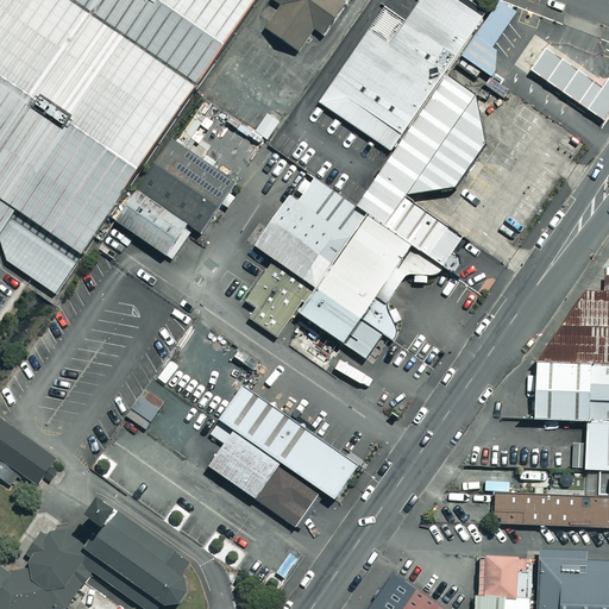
[(0,0),(0,234),(8,259),(57,293),(82,252),(253,0),(0,0)]
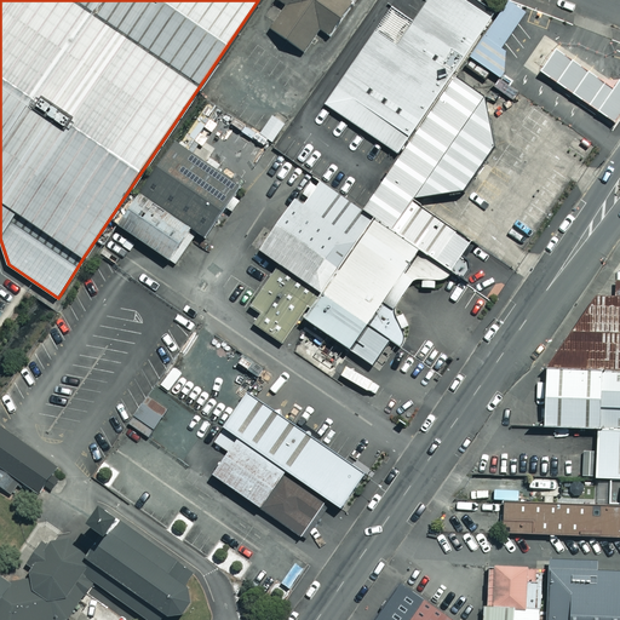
[(274,0),(277,4),(262,27),(298,51),(314,26),(322,32),(343,0),(274,0)]
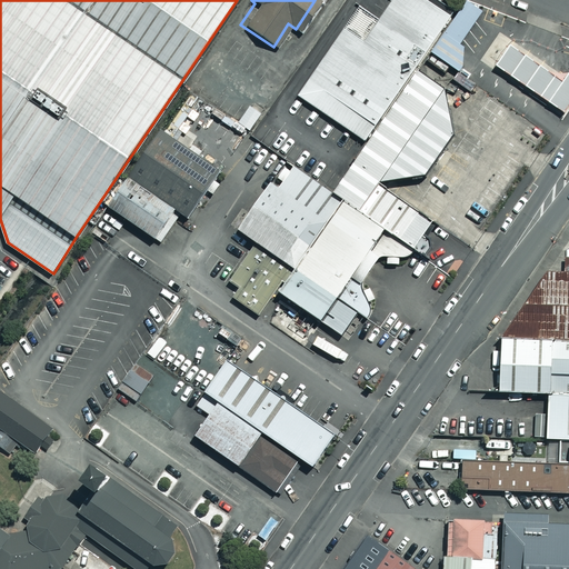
[(341,26),(296,91),(366,140),(416,67),(428,49),(455,11),(437,0),(388,0),(361,39),(341,26)]
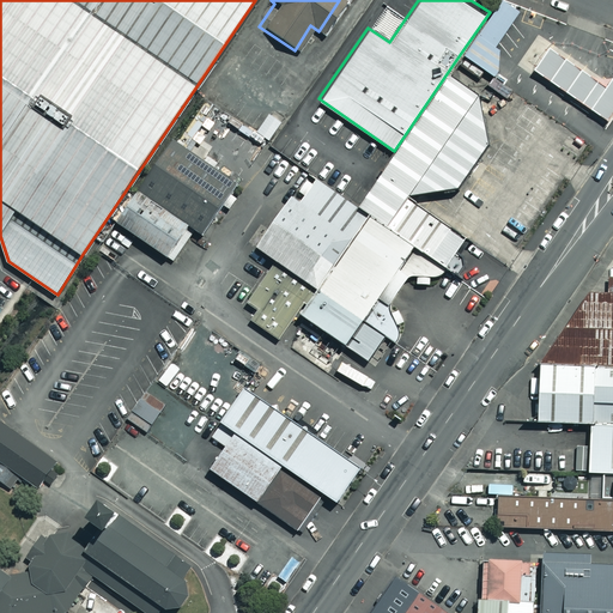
[(490,12),(461,53),(496,76),(497,46),(519,13),(499,0),(490,12)]
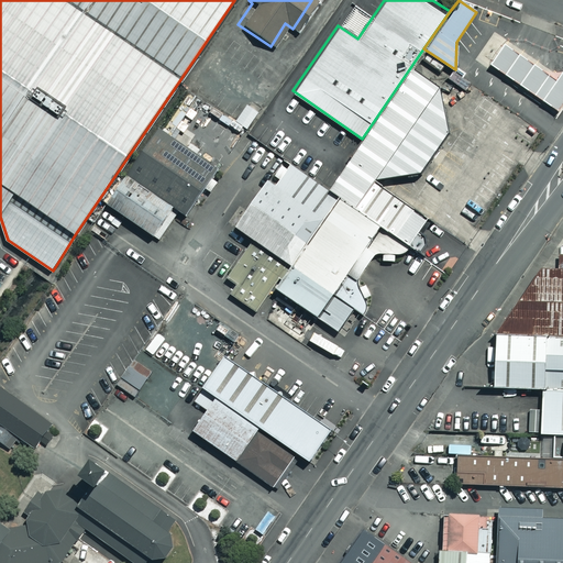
[(556,77),(505,42),(489,65),(556,111),(562,102),(562,70),(562,69),(556,77)]
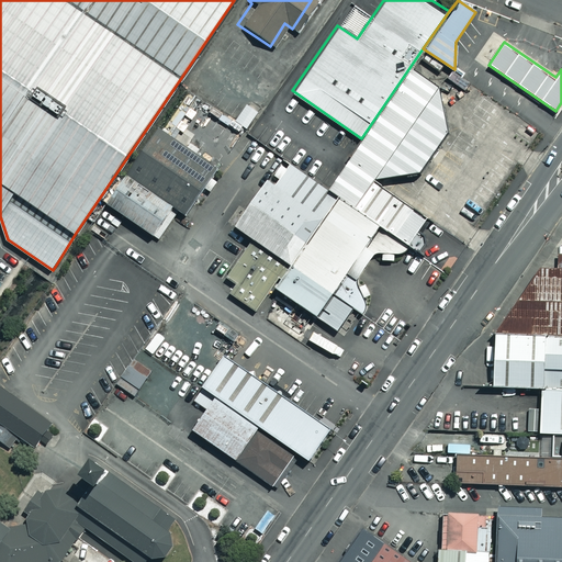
[(328,188),(327,190),(416,253),(426,239),(415,233),(425,218),(373,183),(375,180),(420,172),(449,131),(440,87),(412,67),(362,138),(328,188)]
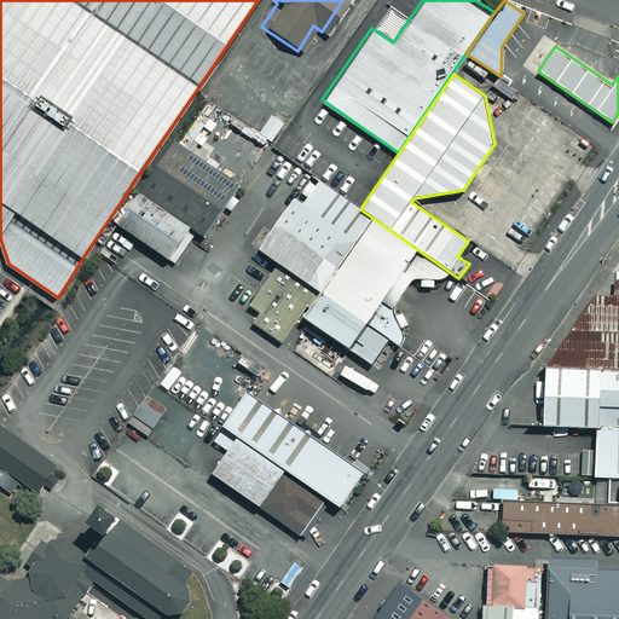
[(171,143),(137,190),(202,236),(236,189),(171,143)]
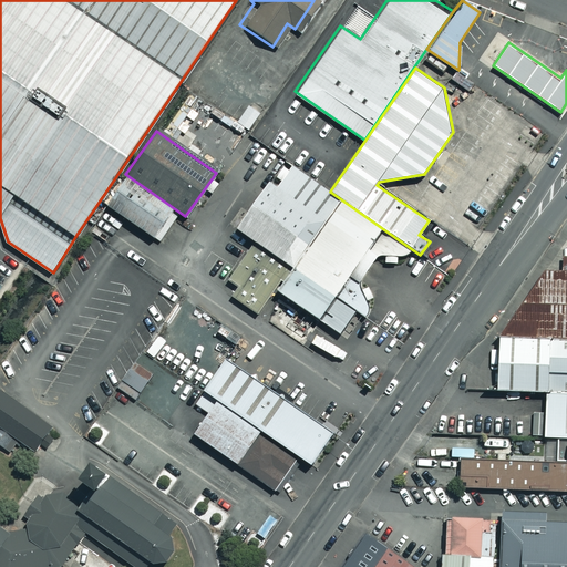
[(420,256),(329,192),(284,163),(236,228),(253,241),(288,266),(272,288),(321,320),(341,333),(357,312),(367,317),(369,310),(368,301),(363,291),(358,284),(380,253),(404,256),(420,256)]
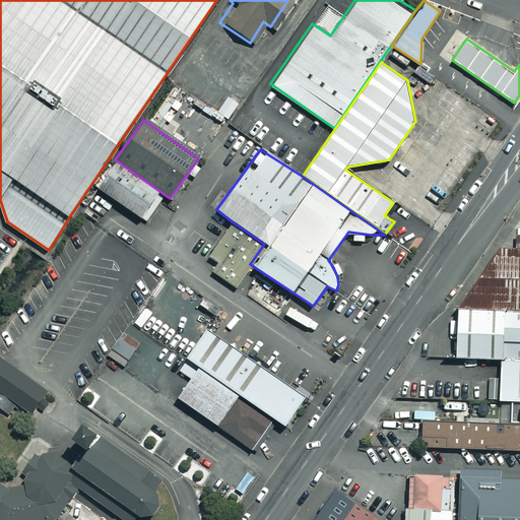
[(161,198),(112,164),(95,186),(145,220),(161,198)]
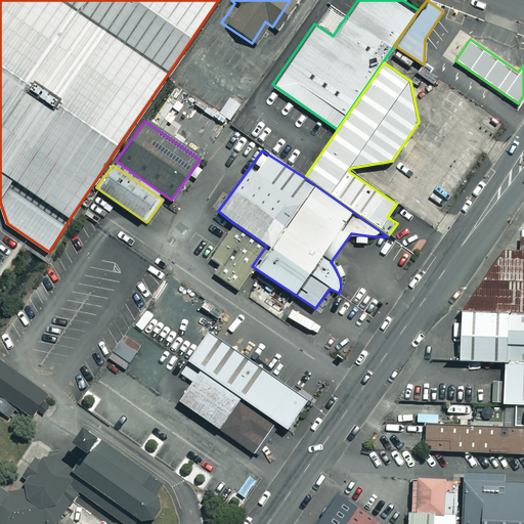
[(213,272),(236,288),(252,266),(266,246),(233,223),(209,259),(218,265),(213,272)]
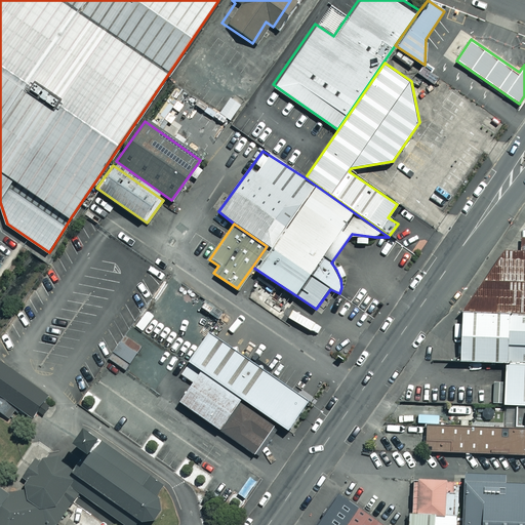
[(524,281),(524,238),(517,238),(518,248),(506,248),(484,280),(524,281)]
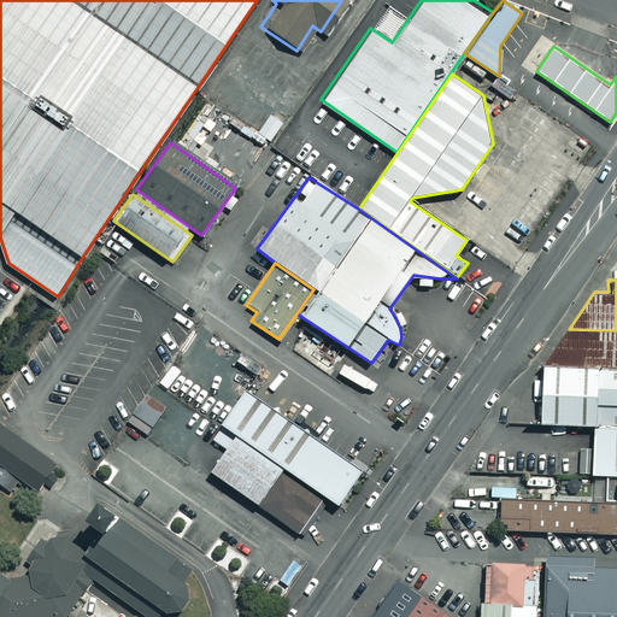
[(616,369),(616,330),(569,329),(541,369),(616,369)]
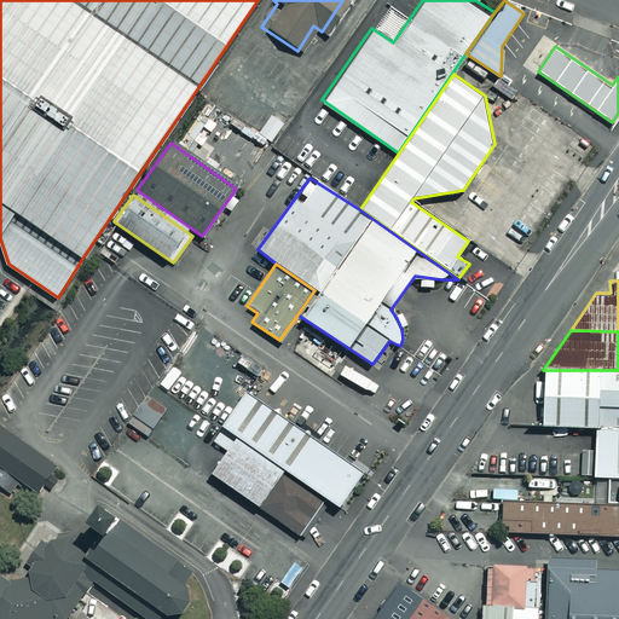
[(618,370),(543,370),(542,426),(593,427),(591,473),(618,473),(618,370)]
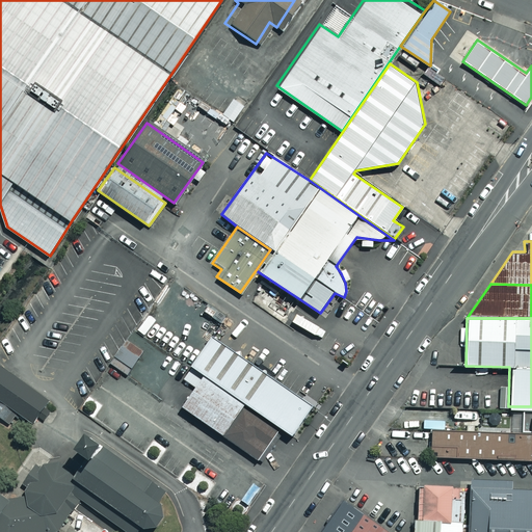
[(244,360),(211,337),(190,366),(203,375),(246,404),(281,428),(293,436),(314,407),(311,405),(244,360)]
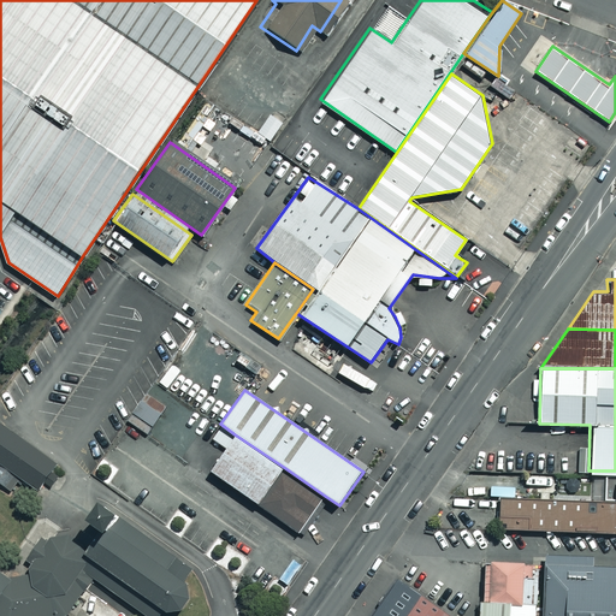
[(164,404),(147,392),(128,421),(144,433),(164,404)]
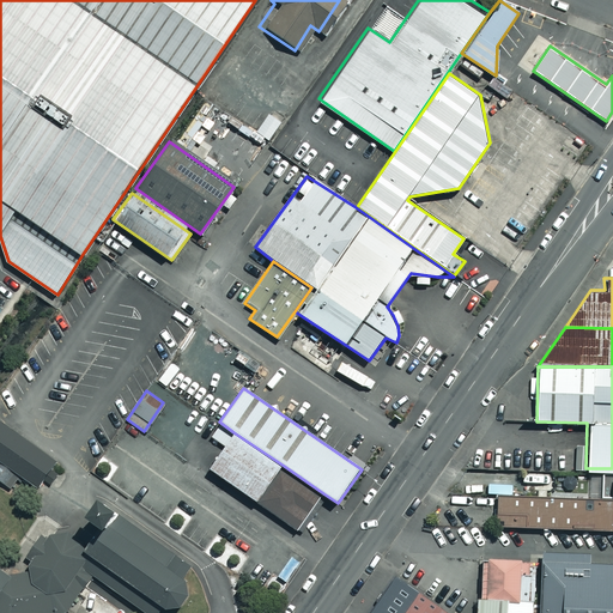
[(0,462),(38,490),(58,463),(60,460),(0,418),(0,462)]
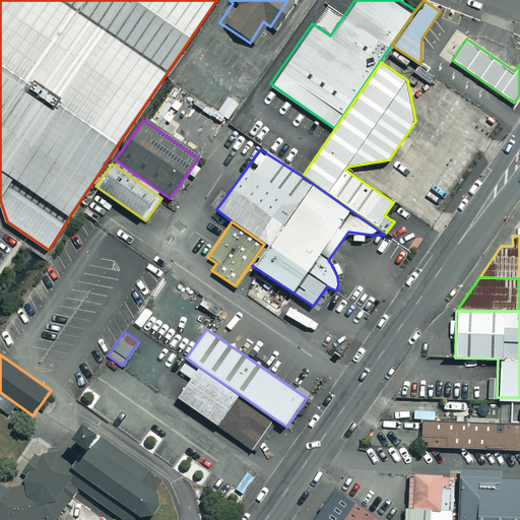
[(241,395),(198,367),(177,398),(218,428),(241,395)]
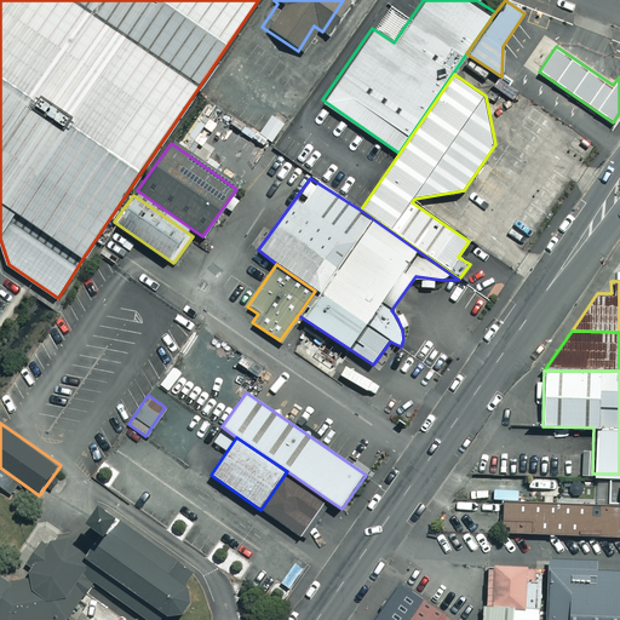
[(287,471),(260,510),(300,537),(327,499),(287,471)]
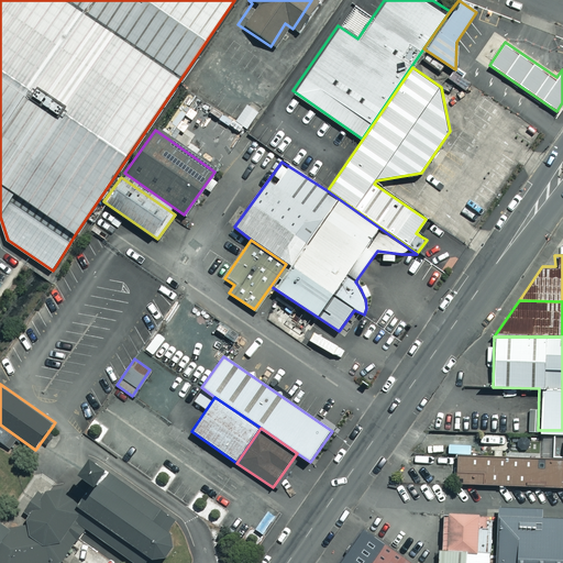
[(562,457),(560,457),(452,454),(451,484),(562,487),(562,457)]
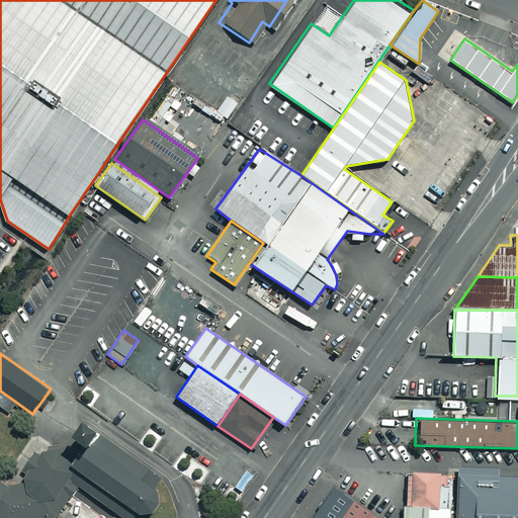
[(73,483),(121,517),(132,517),(164,475),(92,423),(71,451),(87,463),(73,483)]
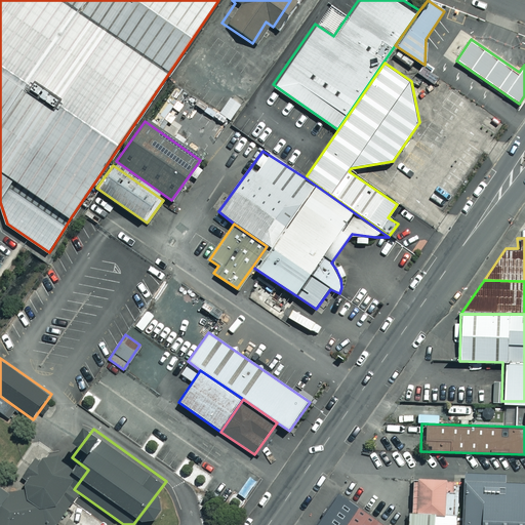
[(7,490),(0,484),(0,524),(38,524),(50,522),(74,489),(40,465),(28,486),(7,490)]
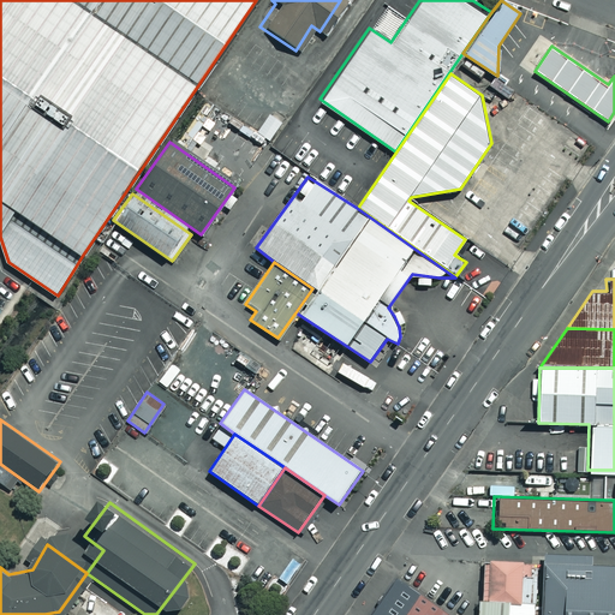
[(536,614),(537,563),(481,562),(479,614),(536,614)]
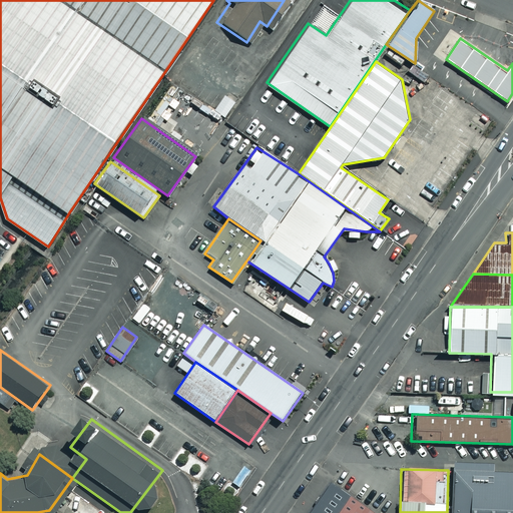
[(512,512),(512,471),(448,470),(447,512),(512,512)]
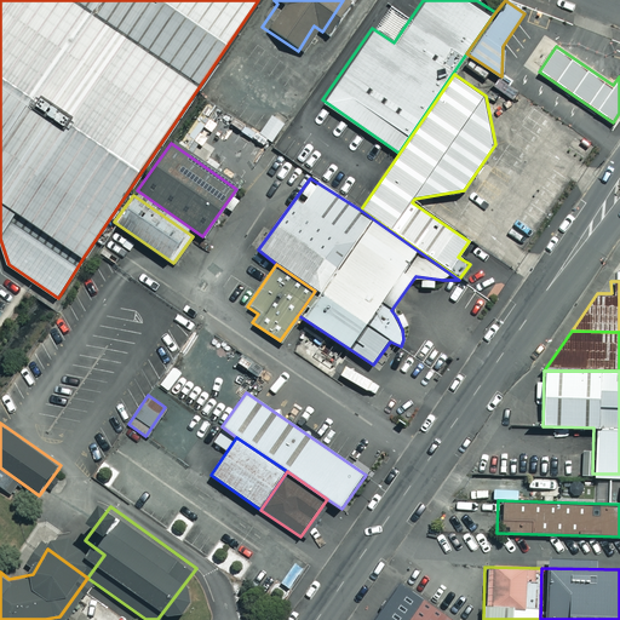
[(451,619),(452,619),(399,584),(371,619),(451,619)]
